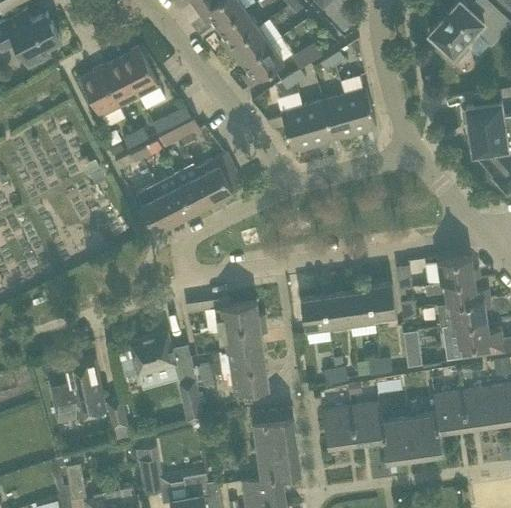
[(0,12),(21,0),(0,0),(0,12)]
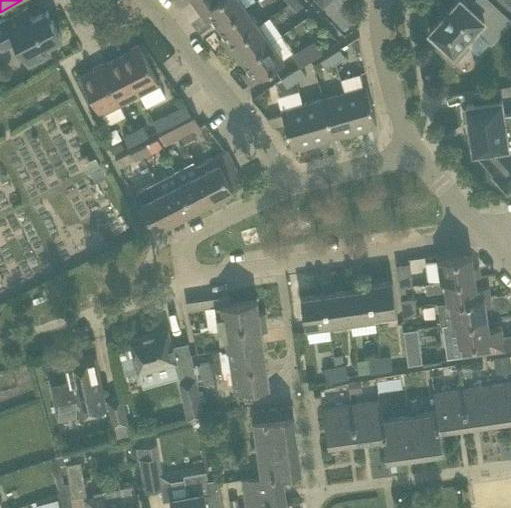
[(217,29),(245,10),(238,0),(199,0),(192,5),(205,25),(211,20),(217,29)]
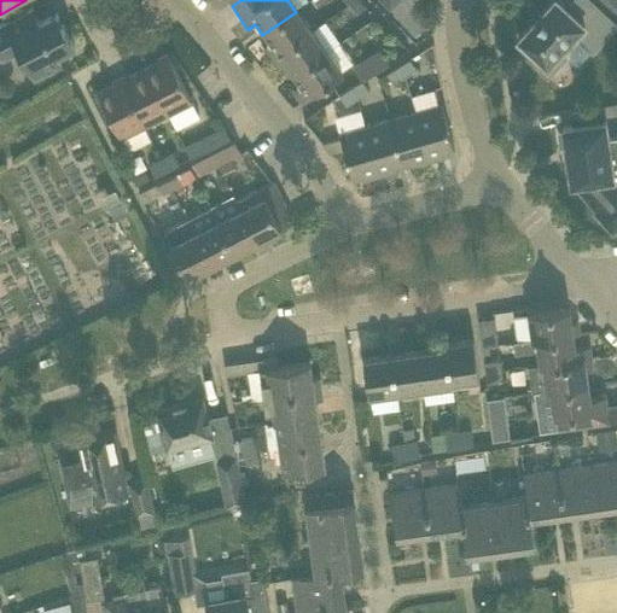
[(355,0),(349,7),(358,16),(365,9),(356,0),(355,0)]
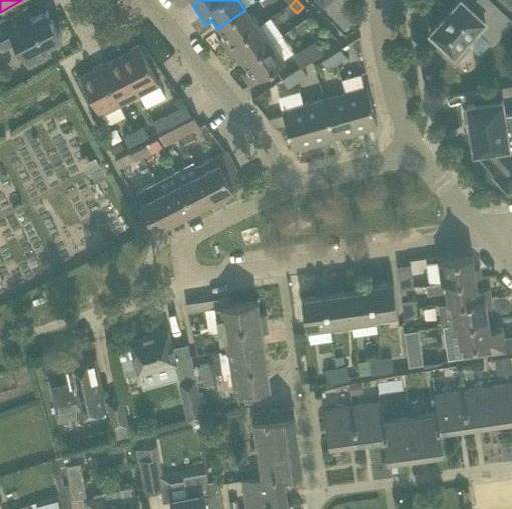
[(315,0),(324,8),(331,0),(315,0)]
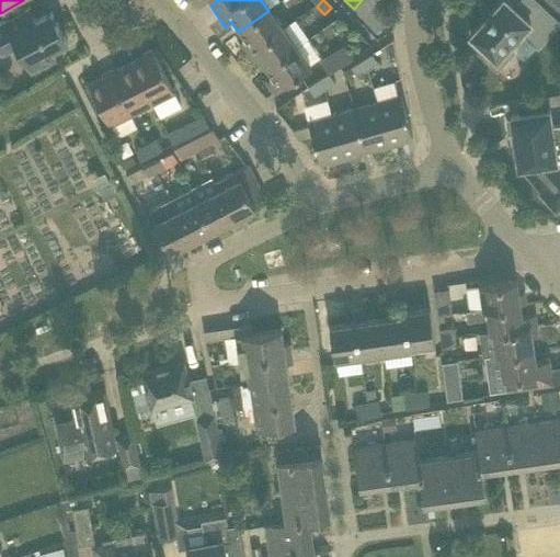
[(559,25),(543,10),(532,0),(522,0),(513,10),(503,1),(469,38),(481,49),(477,55),(496,72),(513,55),(507,49),(522,35),(537,49),(559,25)]
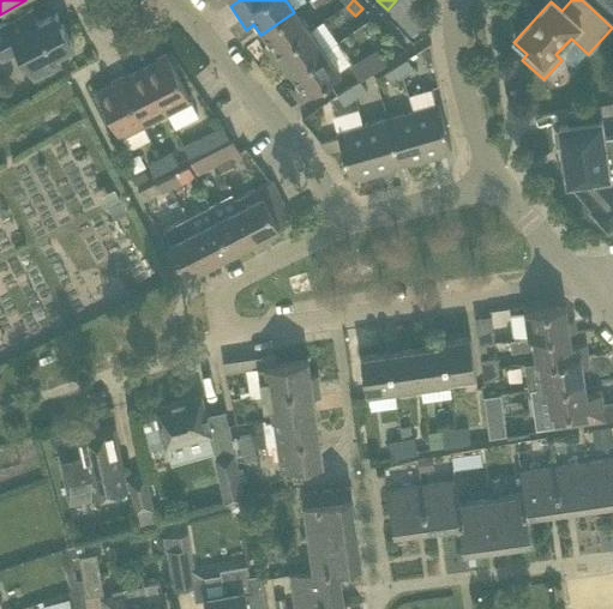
[(612,0),(599,0),(612,12),(612,0)]
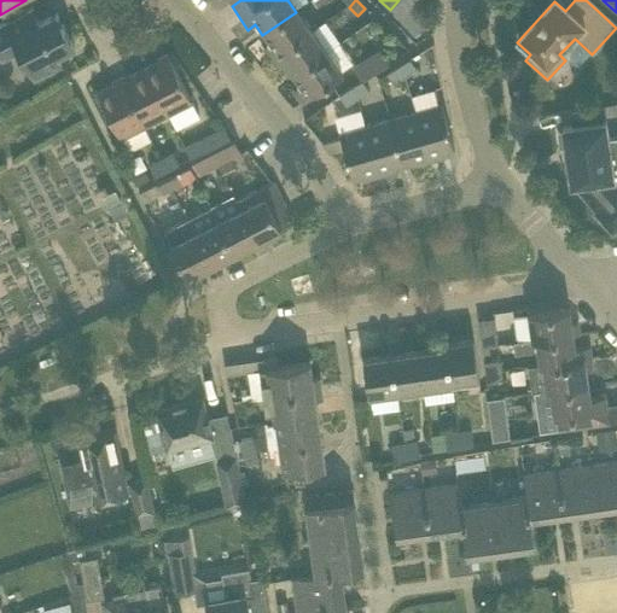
[(10,23),(0,28),(0,62),(1,64),(18,54),(33,82),(39,80),(60,68),(56,59),(74,51),(62,28),(56,16),(50,19),(38,25),(30,12),(10,23)]
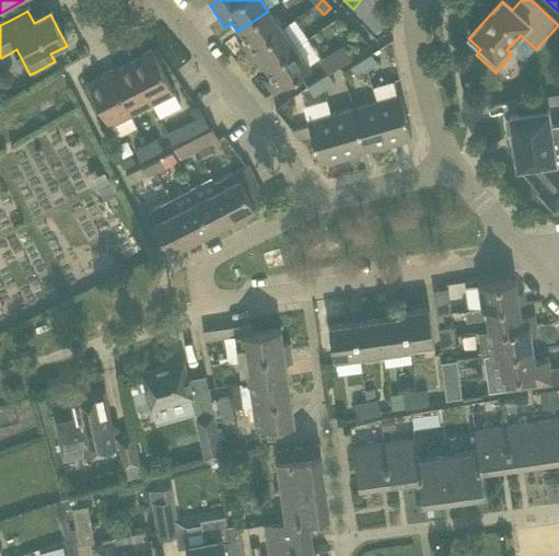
[(245,56),(281,31),(268,11),(237,32),(244,42),(239,46),(245,56)]
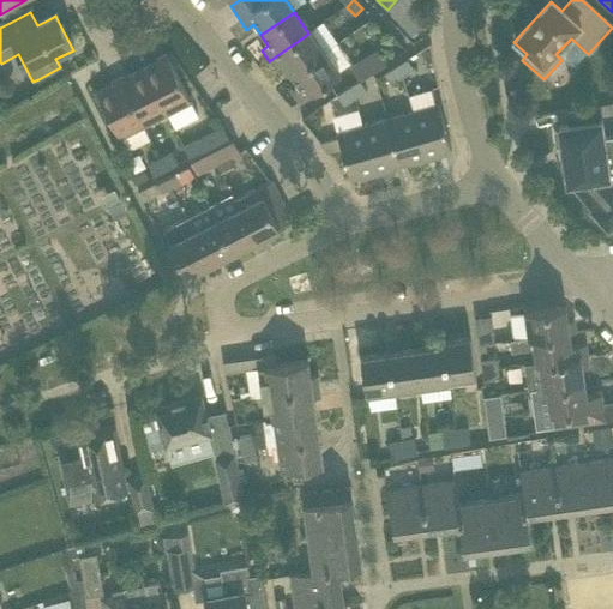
[(290,77),(324,54),(308,34),(269,61),(276,72),(283,67),(290,77)]
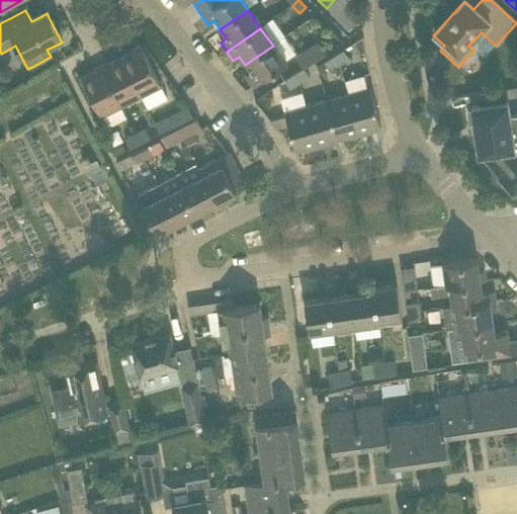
[(245,65),(251,74),(246,78),(252,88),(285,64),(284,63),(295,56),(283,38),(273,46),(245,65)]
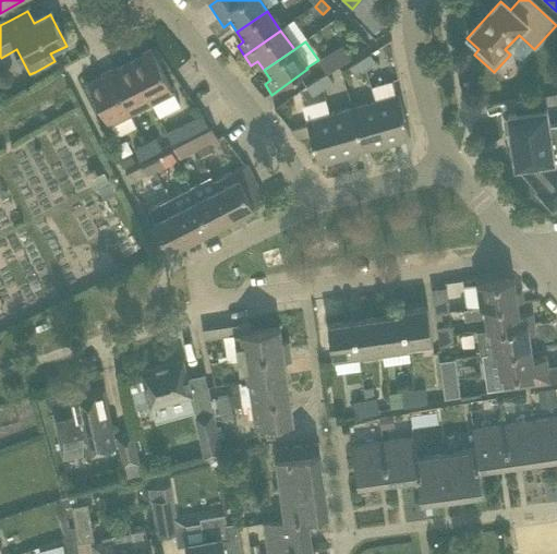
[(326,75),(350,59),(343,48),(318,63),(326,75)]
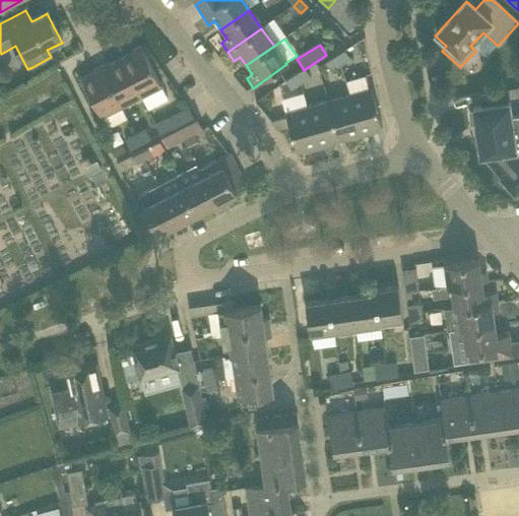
[(344,52),(334,58),(340,67),(349,60),(344,52)]
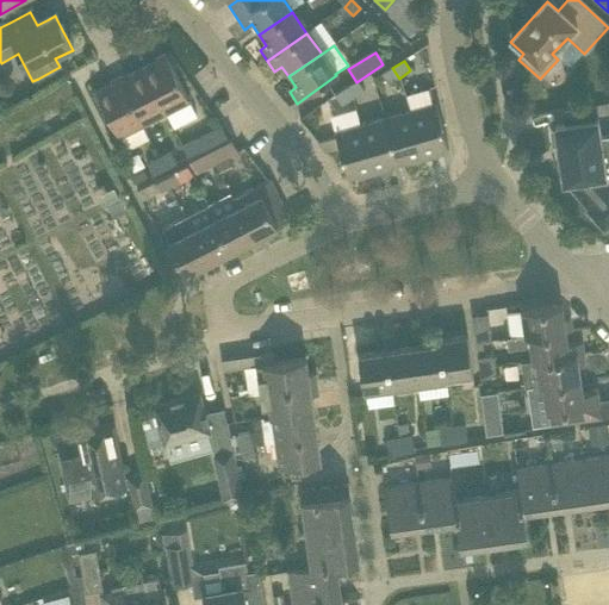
[(157,63),(142,72),(165,116),(166,116),(174,130),(196,119),(188,104),(167,62),(159,66),(157,63)]
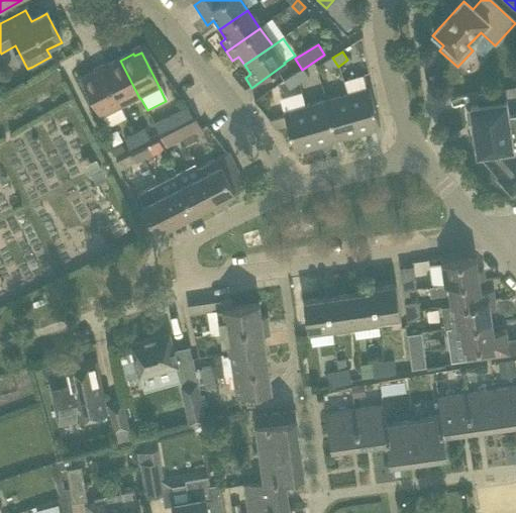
[(338,67),(332,58),(323,64),(328,73),(338,67)]
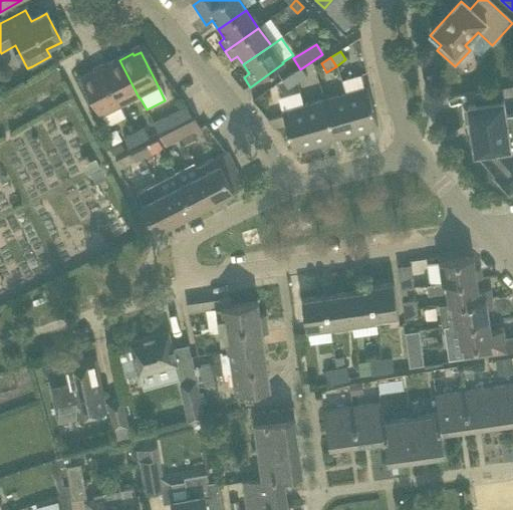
[(106,69),(100,72),(119,107),(139,97),(119,60),(105,66),(106,69)]
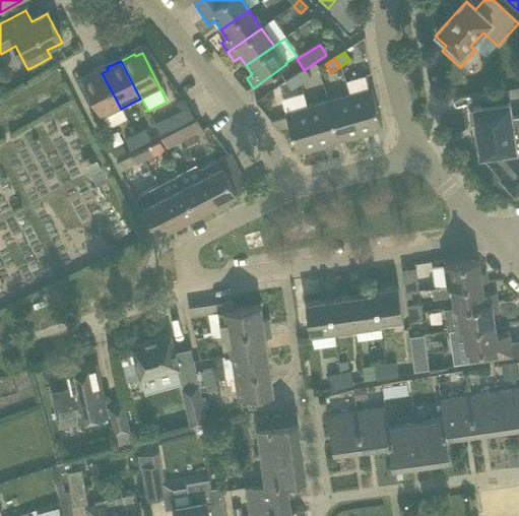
[(304,70),(295,76),(300,84),(310,78),(304,70)]
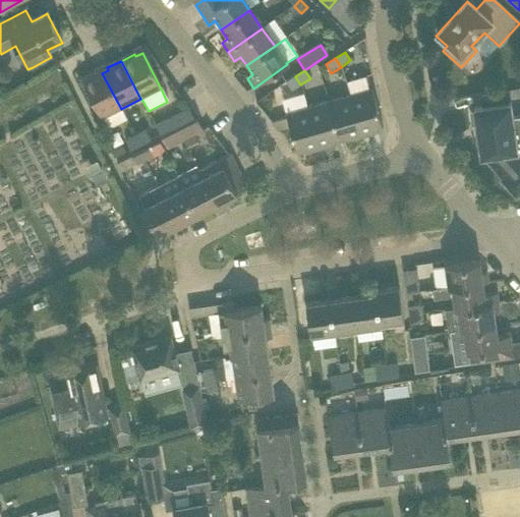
[(101,119),(121,109),(102,73),(97,75),(96,73),(81,81),(101,119)]
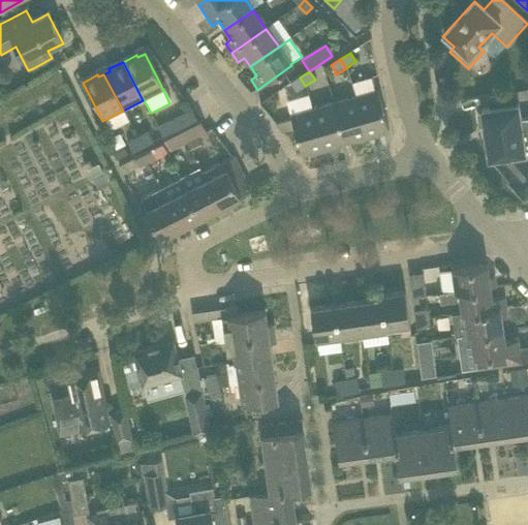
[(305,86),(300,78),(289,84),(296,93),(305,86)]
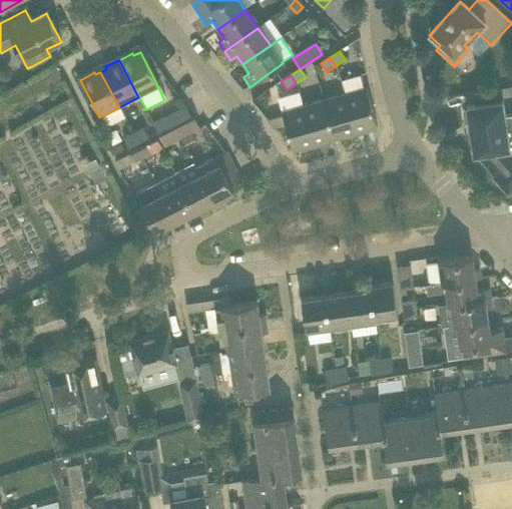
[(344,95),(356,135),(370,131),(369,129),(377,127),(365,88),(363,89),(360,76),(342,81),(345,94),(344,95)]
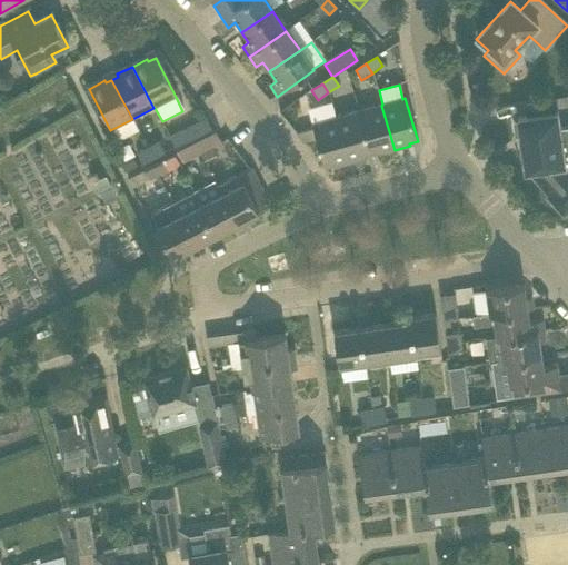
[(358,112),(370,155),(378,152),(379,156),(395,150),(381,106),(358,112)]
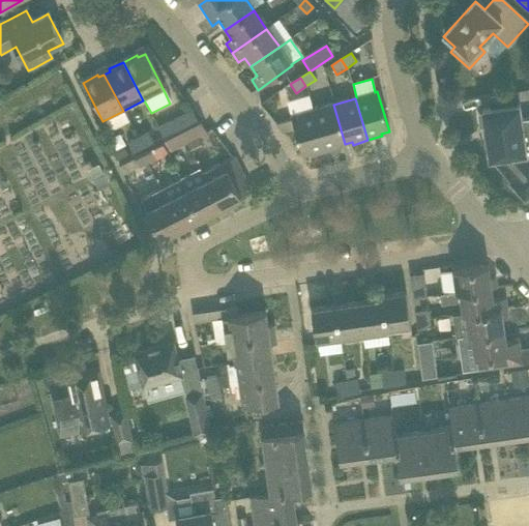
[(324,153),(311,106),(309,100),(299,104),(302,114),(290,117),(291,121),(294,130),(301,156),(309,154),(310,157),(324,153)]
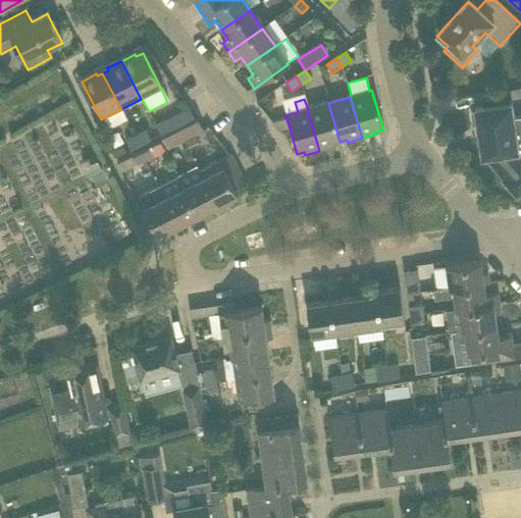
[(328,103),(319,106),(317,101),(306,104),(319,151),(334,146),(333,144),(340,142),(328,103)]
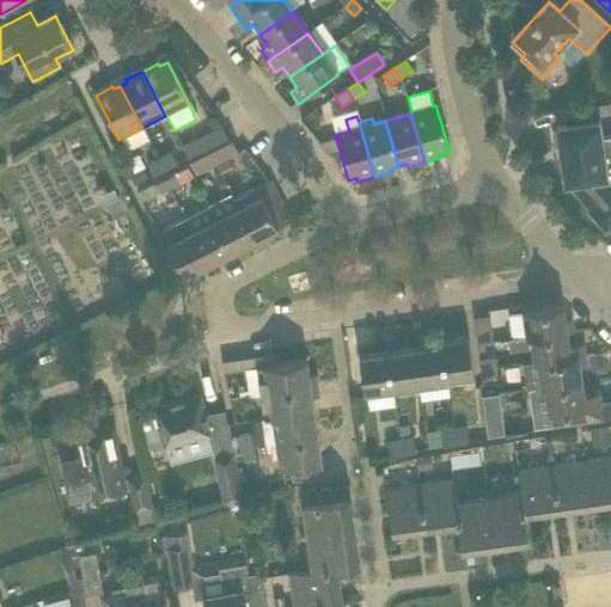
[(580,126),(556,129),(557,133),(551,133),(554,148),(558,148),(564,185),(566,185),(590,212),(588,213),(605,232),(610,226),(610,139),(602,140),(599,122),(580,126)]
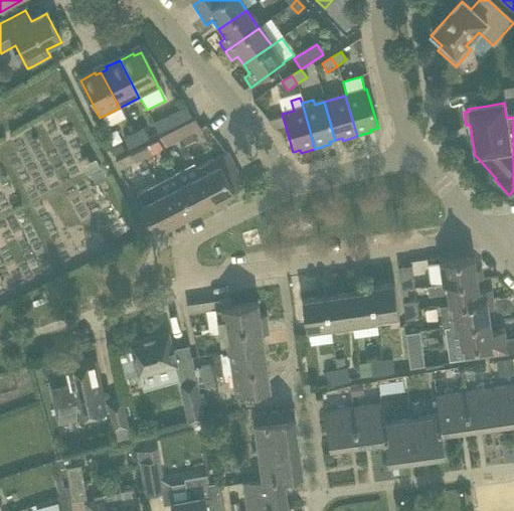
[(106,128),(125,119),(120,109),(102,118),(106,128)]
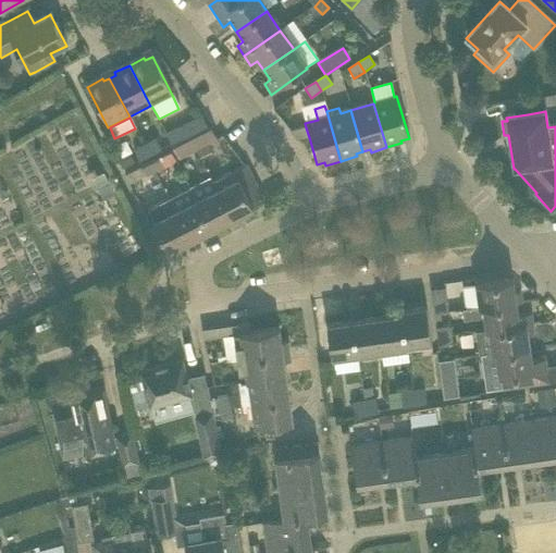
[(176,131),(165,137),(171,147),(172,148),(173,148),(209,130),(200,118),(176,131)]
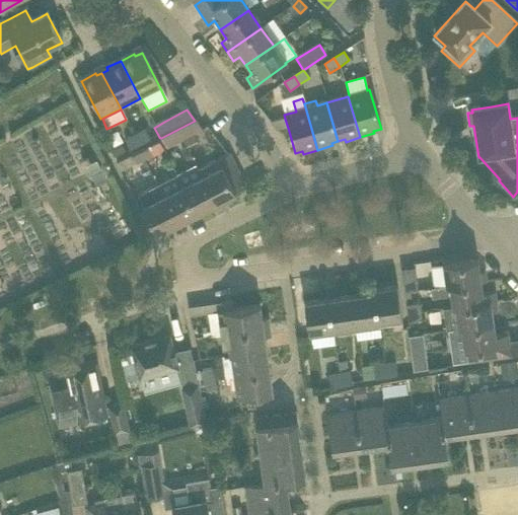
[(285,119),(270,123),(274,129),(276,132),(288,128),(285,119)]
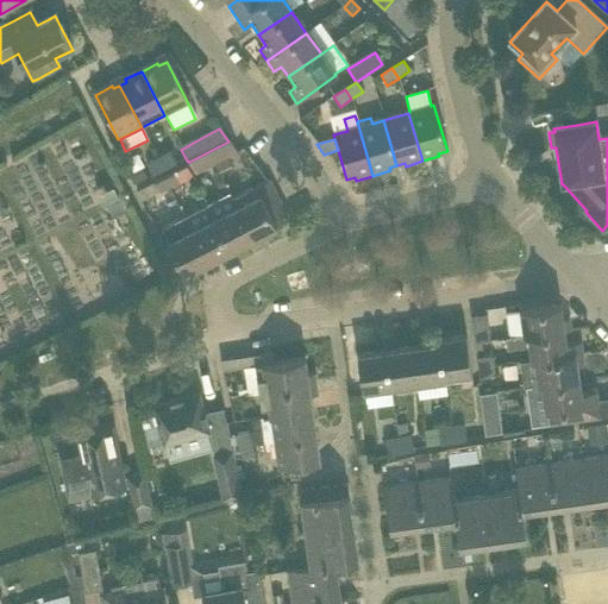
[(237,153),(230,140),(229,142),(189,162),(195,174),(214,164),(215,164),(226,159),(237,153)]
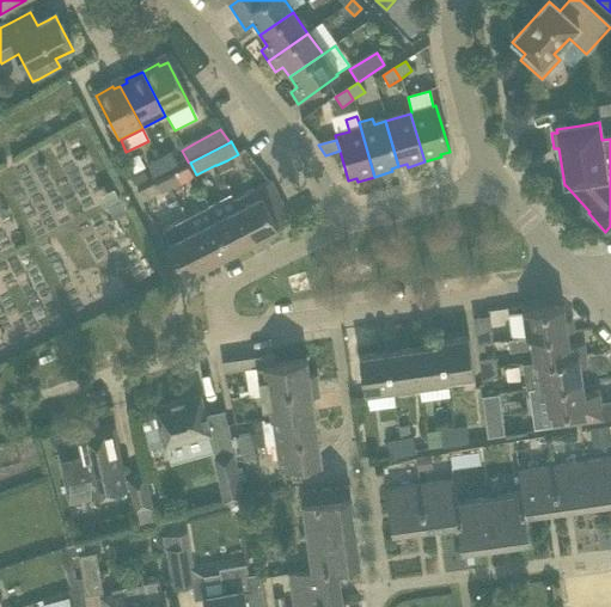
[(171,155),(159,161),(165,172),(177,166),(171,155)]
